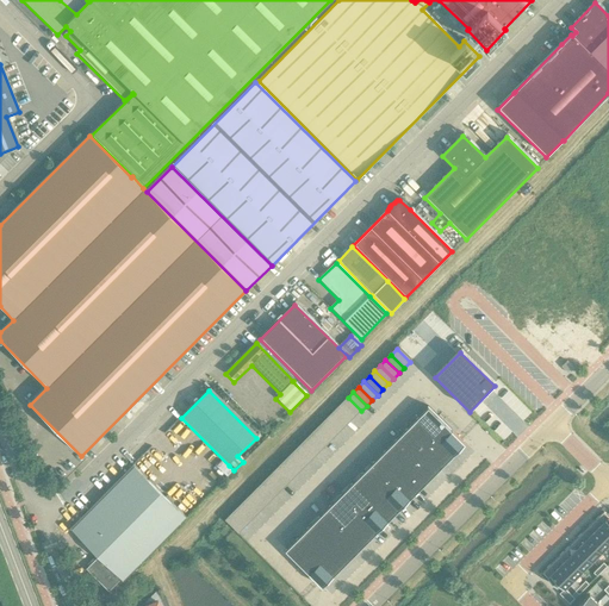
[(348,398),(342,403),(356,417),(361,411),(348,398)]
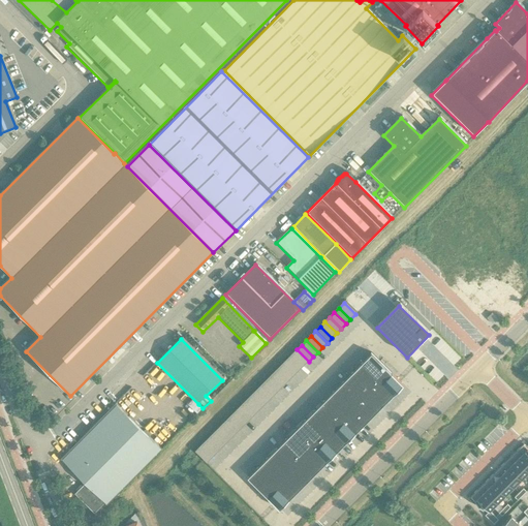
[(297,349),(292,354),(304,366),(309,362),(297,349)]
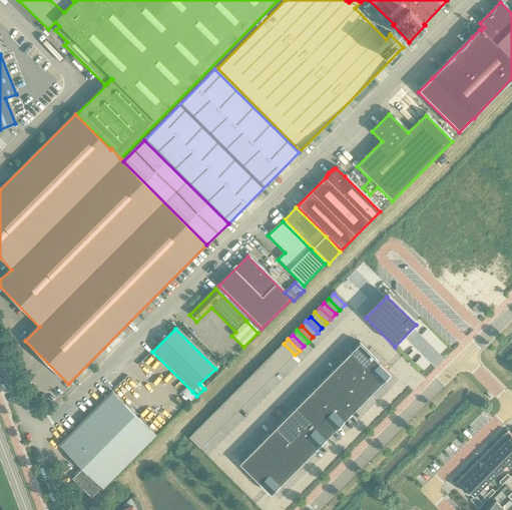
[(359,344),(238,465),(244,470),(262,487),(270,496),(390,375),(382,367),(365,350),(359,344)]
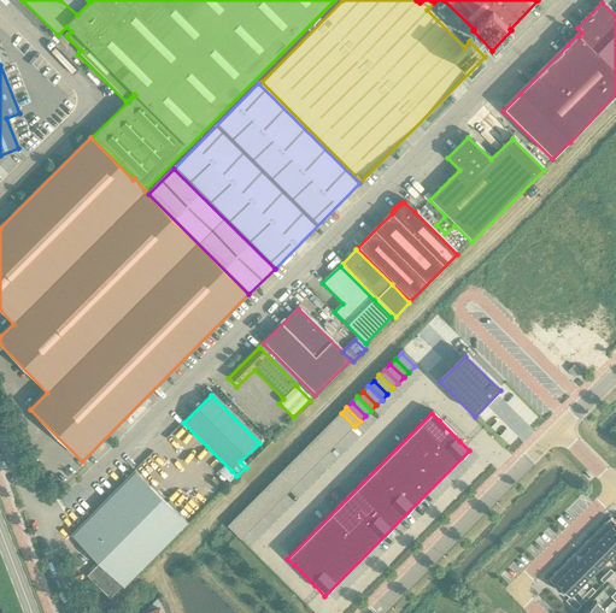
[(341,413),(335,419),(350,432),(355,426),(341,413)]
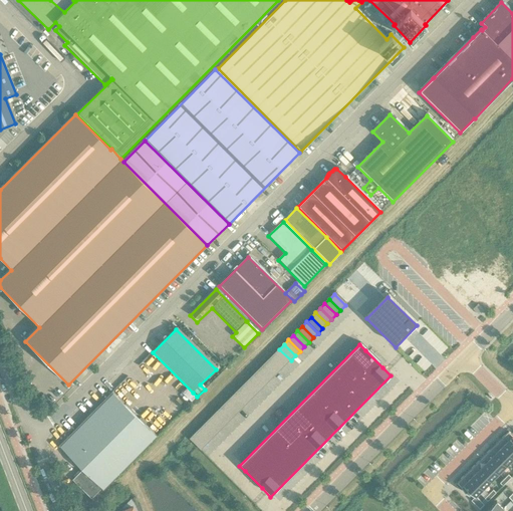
[(279,349),(275,353),(286,364),(291,360),(279,349)]
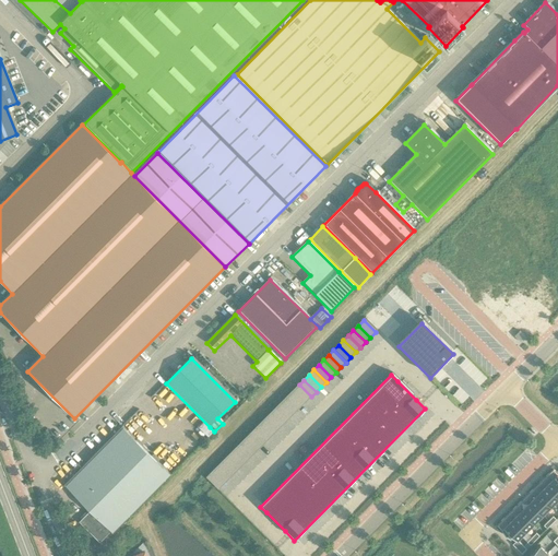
[(299,385),(294,390),(306,402),(311,397),(299,385)]
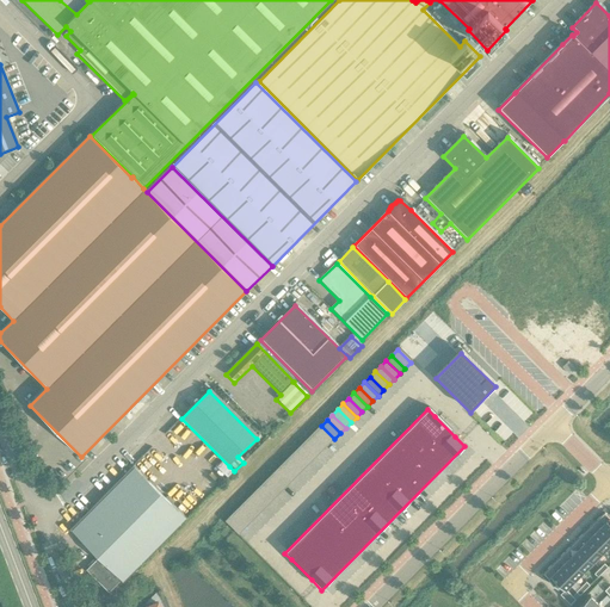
[(321,426),(316,431),(330,445),(334,439),(321,426)]
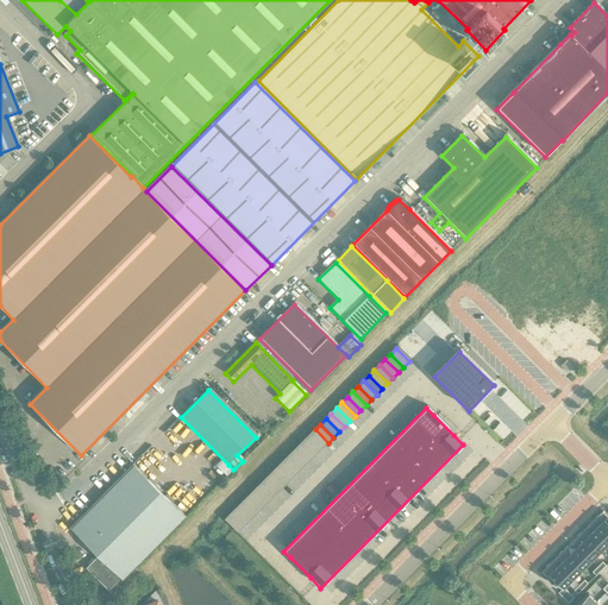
[(315,429),(309,435),(323,448),(328,443),(315,429)]
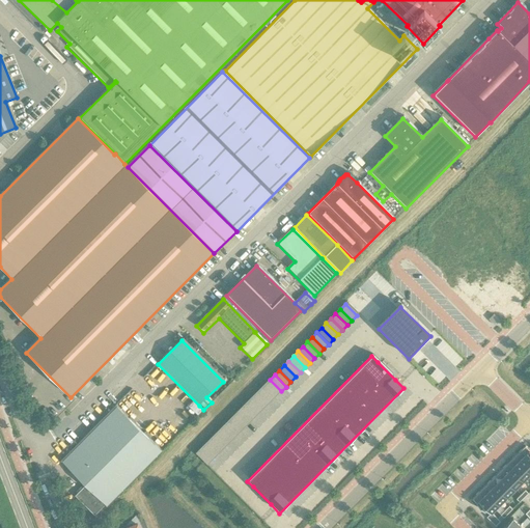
[(270,380),(266,384),(277,396),(281,391),(270,380)]
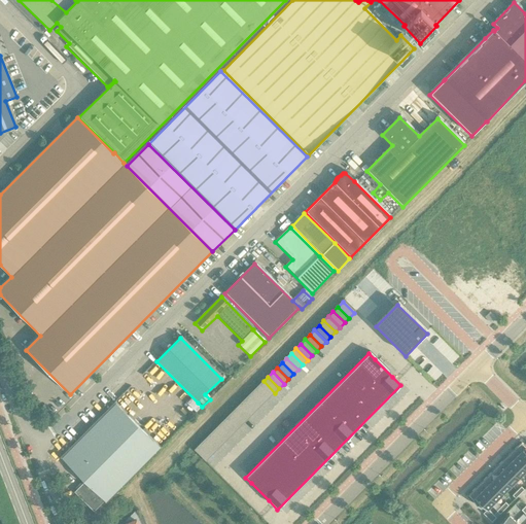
[(264,381),(258,386),(270,397),(275,393),(264,381)]
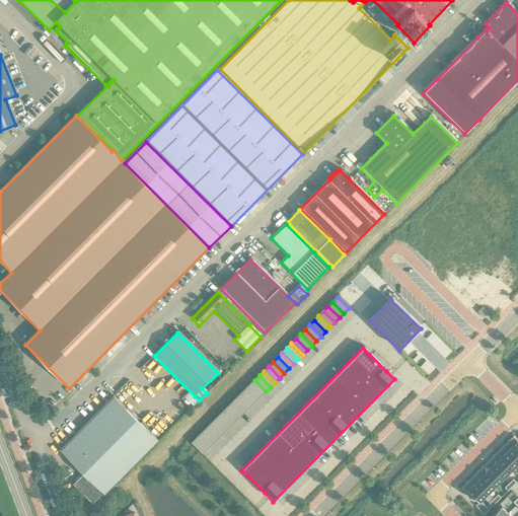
[(254,380),(249,384),(262,396),(266,391),(254,380)]
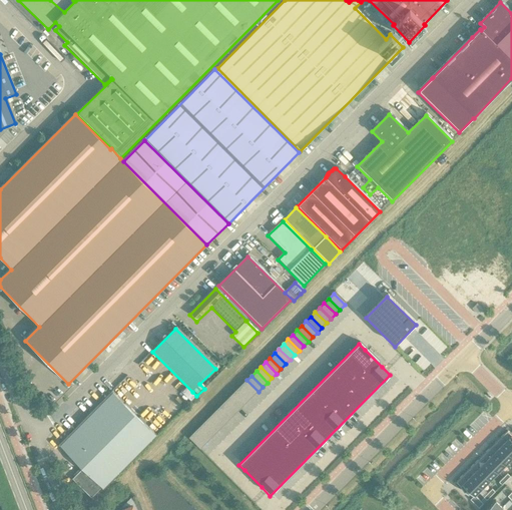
[(246,380),(242,385),(253,396),(259,392),(246,380)]
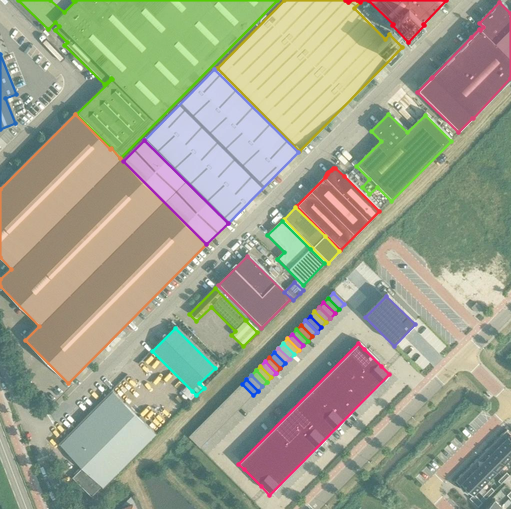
[(242,384),(237,388),(249,400),(253,395),(242,384)]
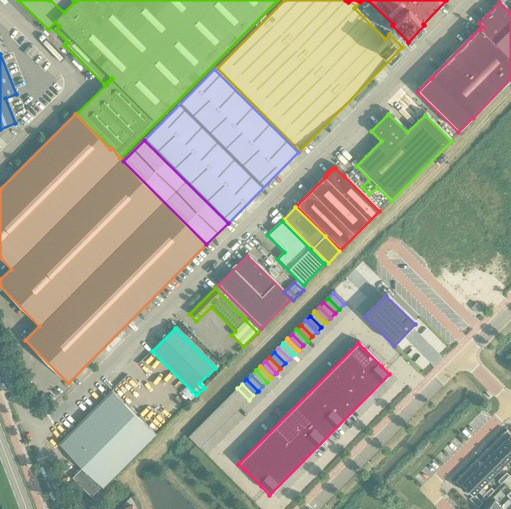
[(237,388),(233,393),(244,404),(249,400),(237,388)]
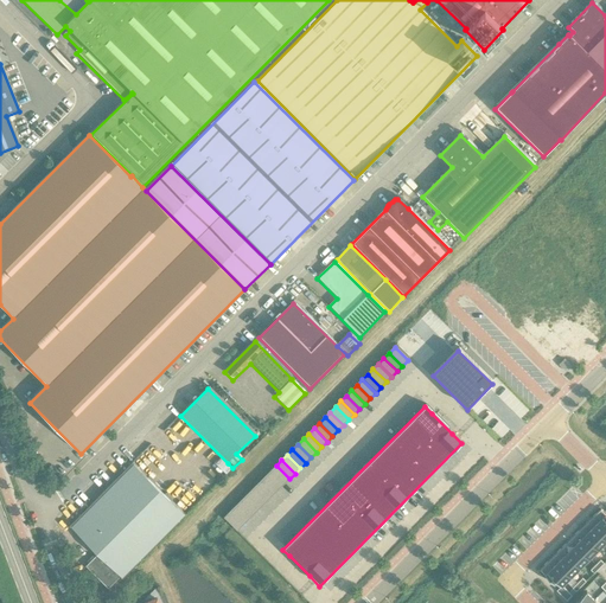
[(122,581),(184,518),(132,464),(69,528),(97,556),(84,569),(107,591),(120,578),(122,581)]
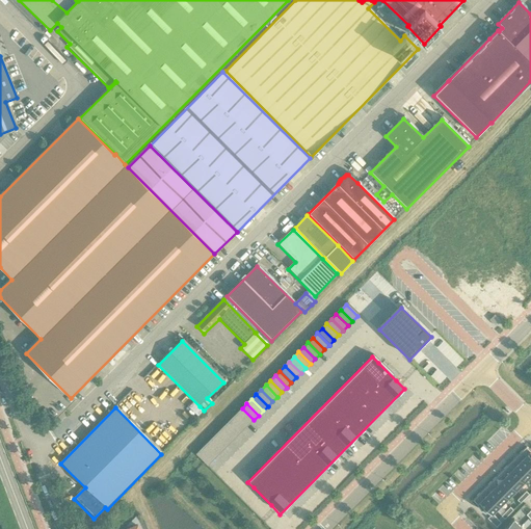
[(242,408),(237,414),(249,425),(254,420),(242,408)]
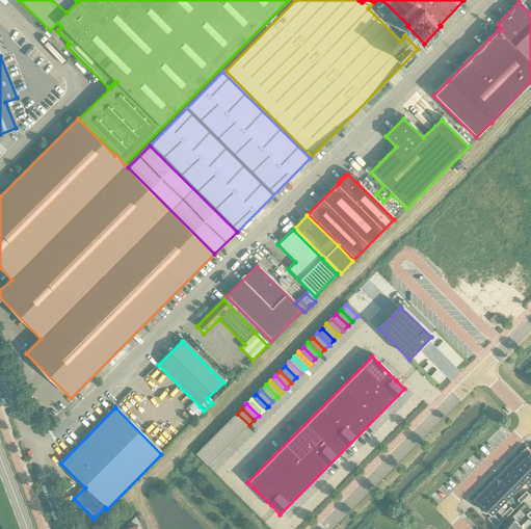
[(237,414),(233,418),(244,429),(249,425),(237,414)]
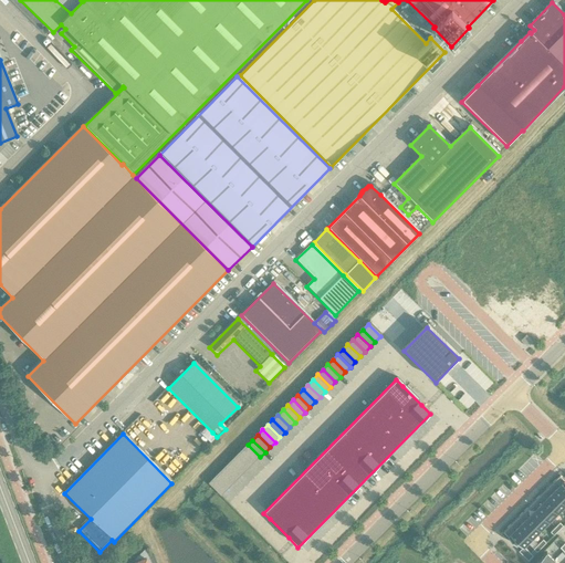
[(248,445),(242,450),(255,462),(260,457),(248,445)]
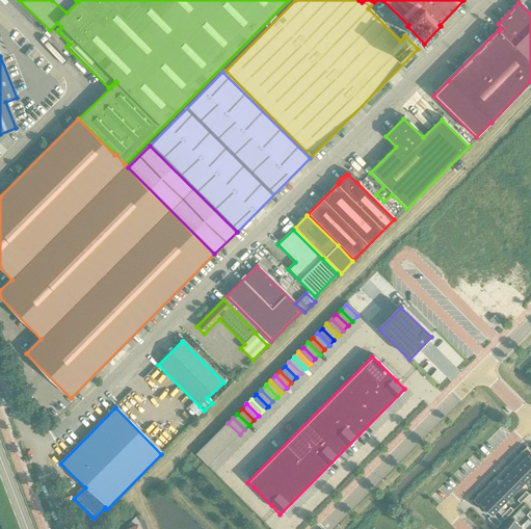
[(228,423),(223,427),(235,440),(240,434),(228,423)]
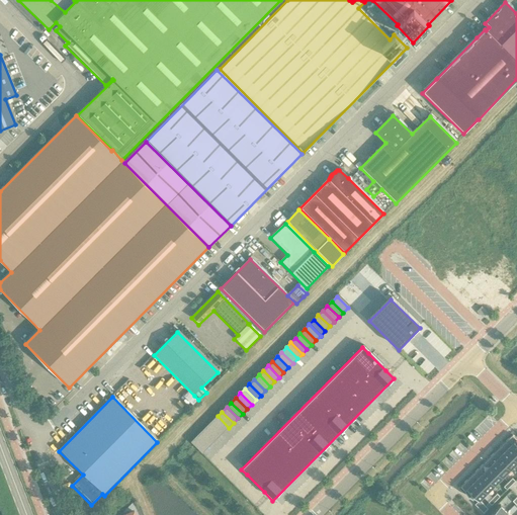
[(218,416),(212,421),(225,432),(229,428),(218,416)]
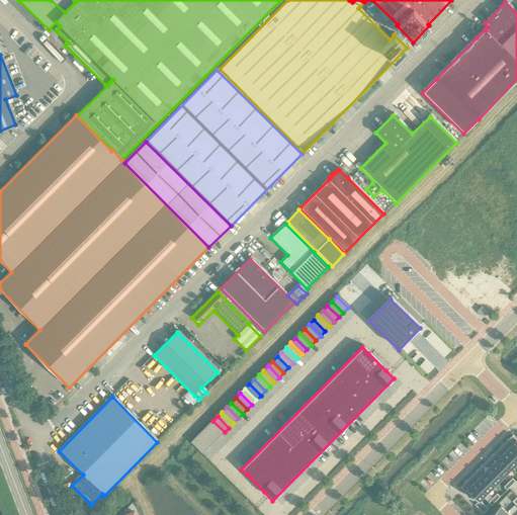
[(212,421),(208,425),(220,437),(225,432),(212,421)]
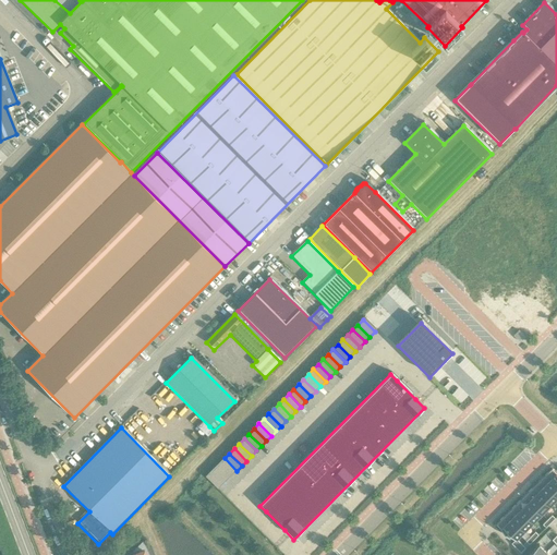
[(225,458),(219,463),(232,475),(237,471),(225,458)]
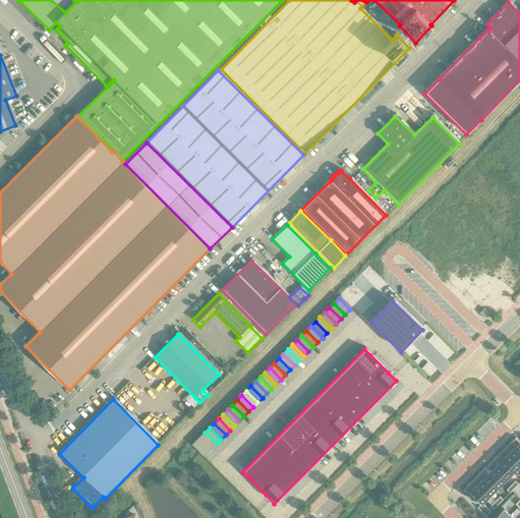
[(205,433),(200,437),(212,449),(217,444),(205,433)]
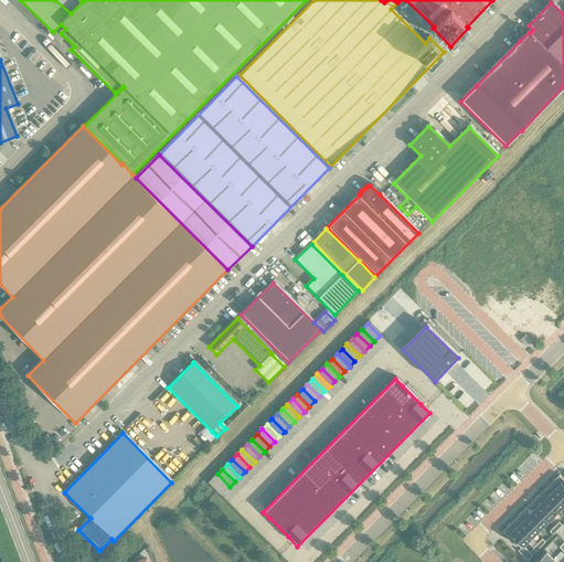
[(217,474),(212,479),(225,491),(230,487),(217,474)]
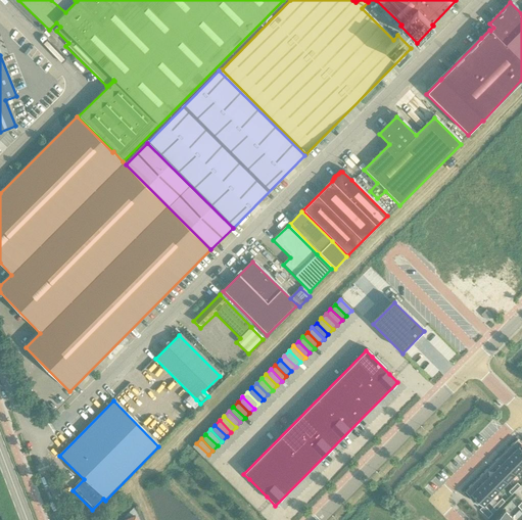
[(483,507),(521,468),(521,452),(521,451),(521,448),(521,446),(516,441),(464,493),(470,500),(473,498),(478,504),(482,508),(483,507)]
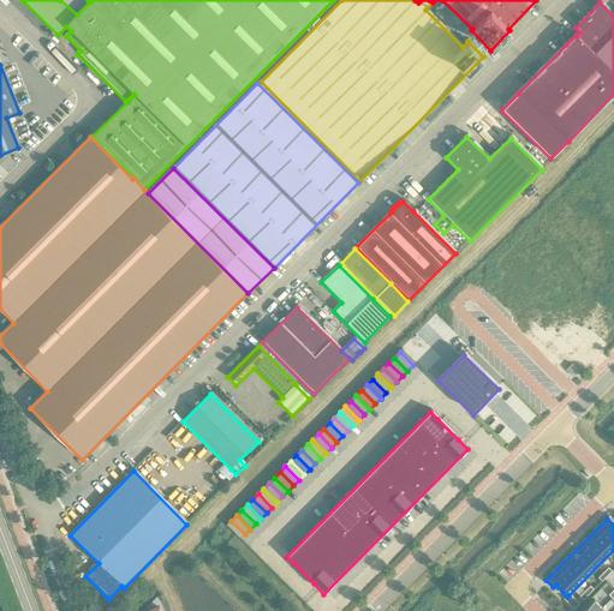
[(231,521),(226,526),(239,540),(245,534),(231,521)]
